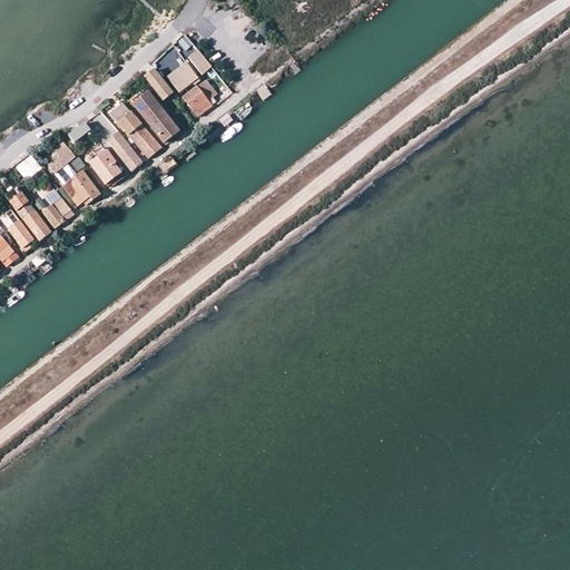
[(213,67),(198,49),(188,58),(203,75),(213,67)]
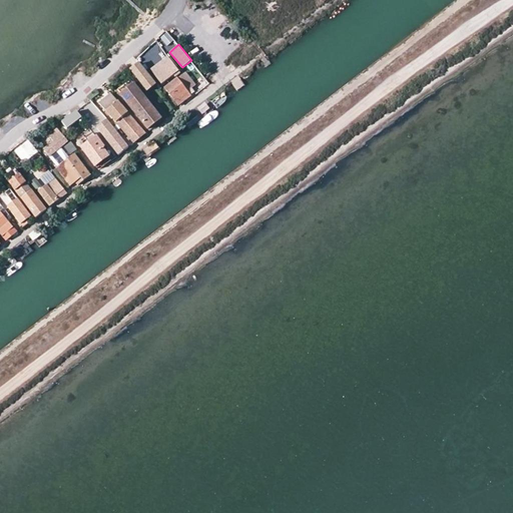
[(168,56),(151,69),(162,83),(179,70),(168,56)]
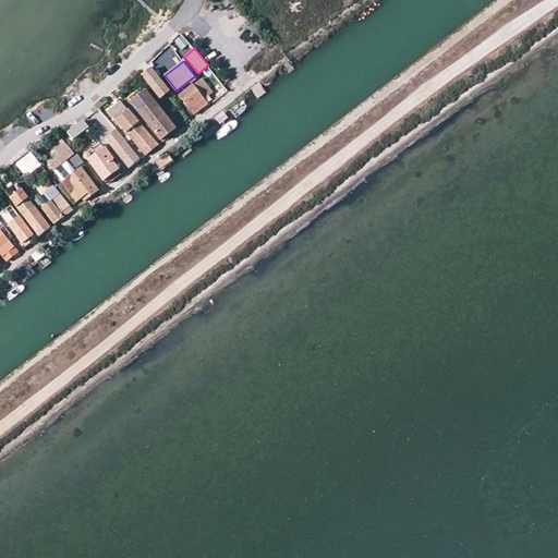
[(168,91),(153,70),(144,76),(160,97),(168,91)]
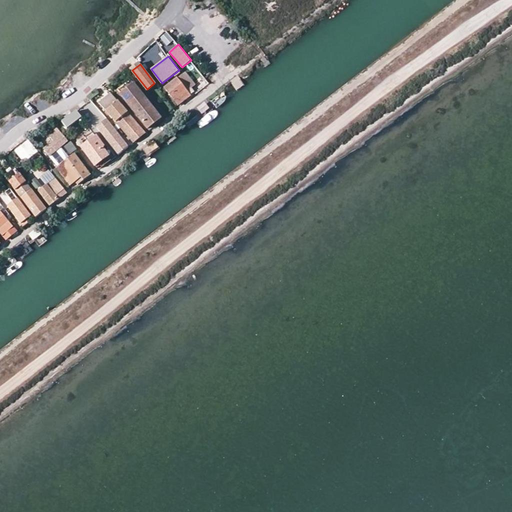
[(179,105),(191,96),(188,92),(193,88),(196,85),(187,72),(178,79),(178,78),(165,88),(175,101),(176,101),(179,105)]
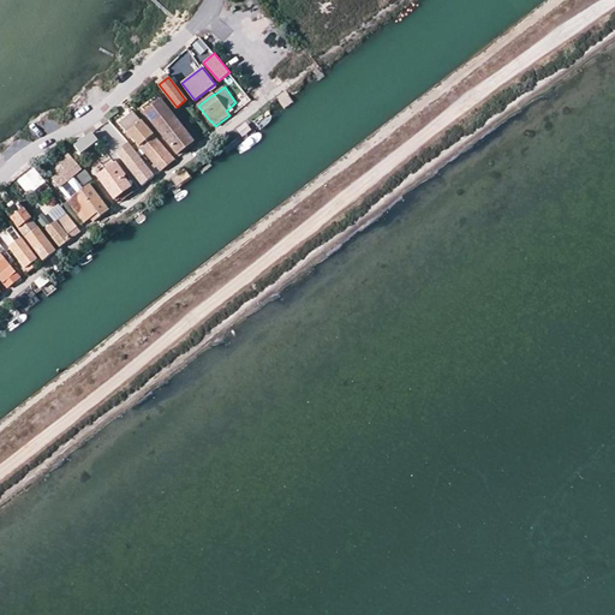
[(187,102),(185,100),(177,107),(178,109),(187,102)]
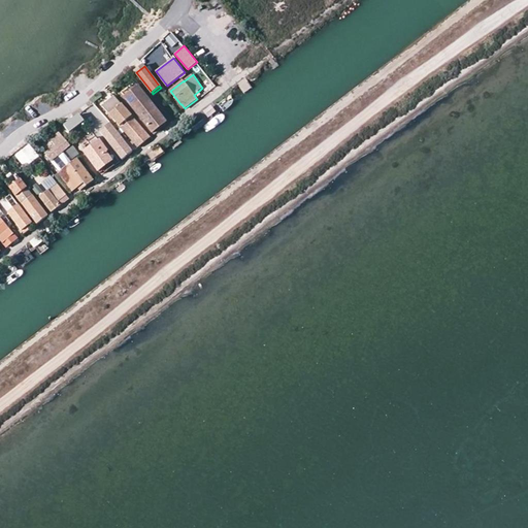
[(166,123),(138,88),(125,98),(153,133),(166,123)]
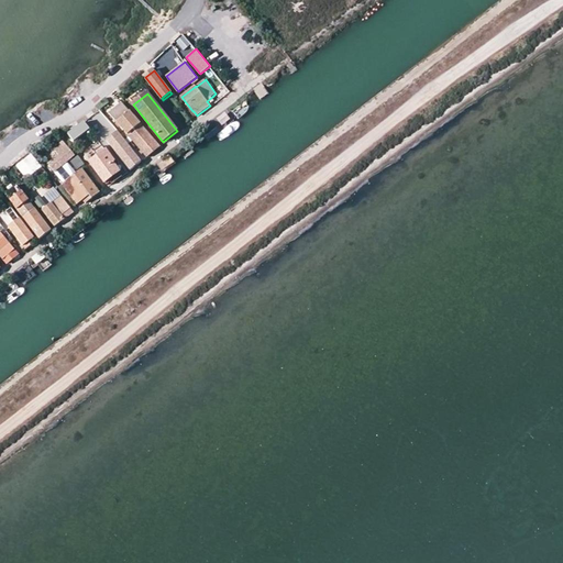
[(123,103),(109,114),(129,135),(143,124),(123,103)]
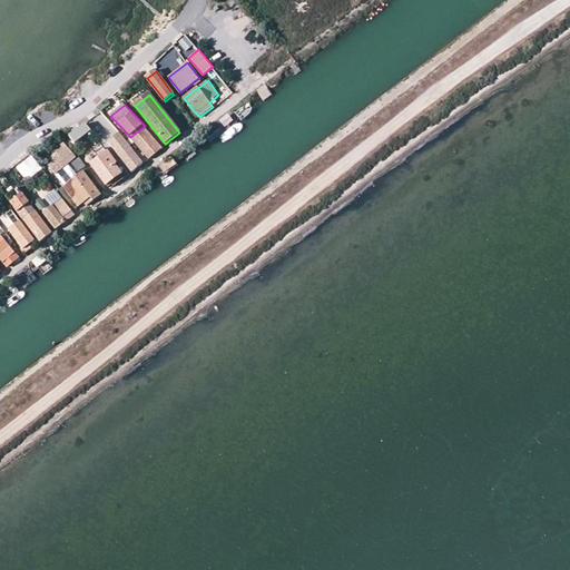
[(85,123),(69,135),(75,143),(91,130),(85,123)]
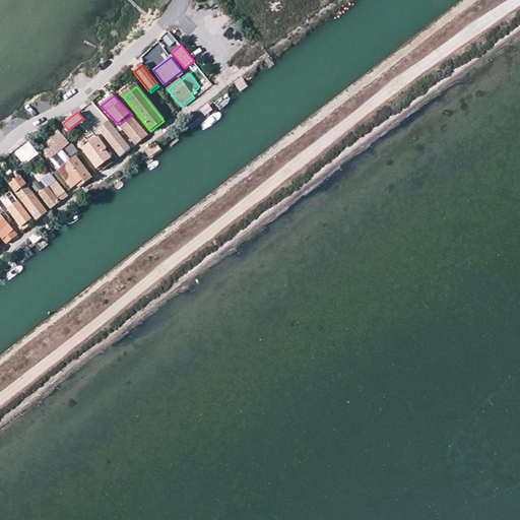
[(119,126),(128,136),(137,146),(147,137),(131,117),(119,126)]
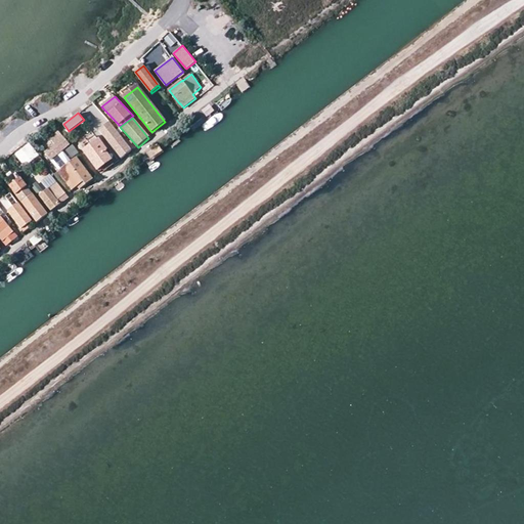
[(131,151),(110,123),(99,131),(121,160),(131,151)]
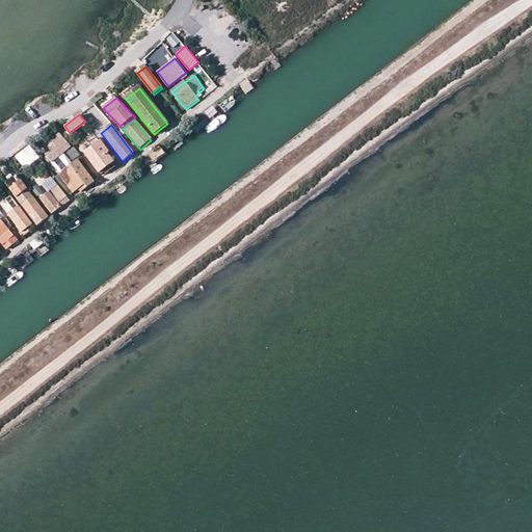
[(59,132),(50,139),(55,145),(45,154),(51,162),(71,147),(59,132)]
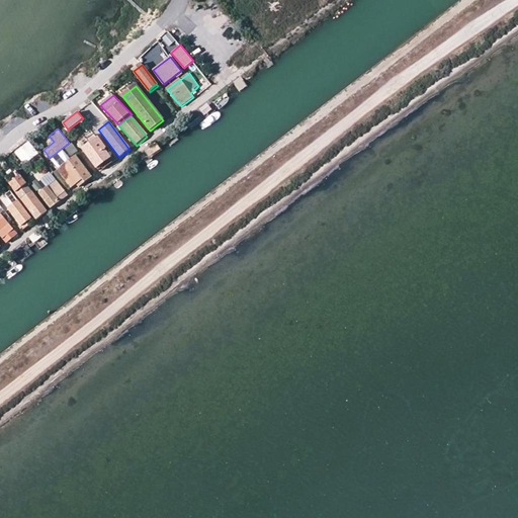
[(98,141),(84,152),(96,167),(109,158),(103,149),(103,148),(98,141)]
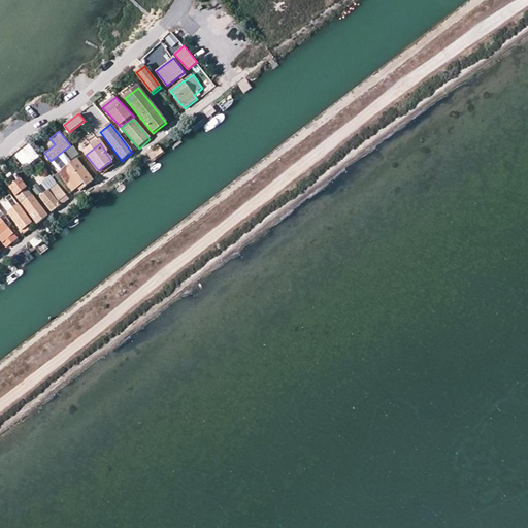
[(28,145),(20,152),(26,159),(30,164),(37,158),(28,145)]
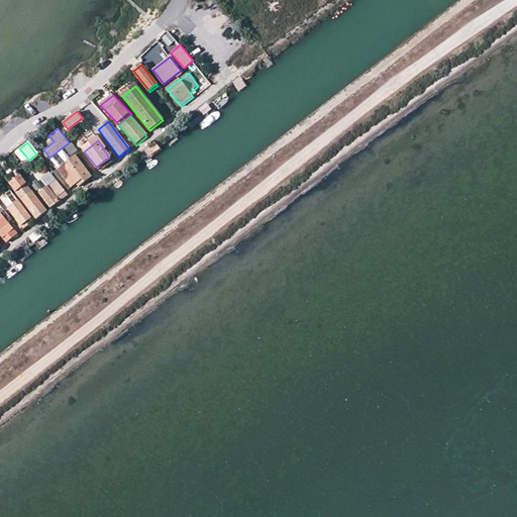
[(66,146),(68,153),(77,151),(75,143),(66,146)]
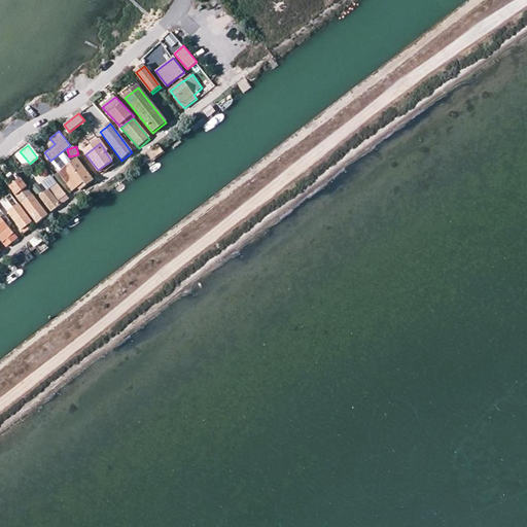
[(26,159),(20,151),(14,155),(21,163),(26,159)]
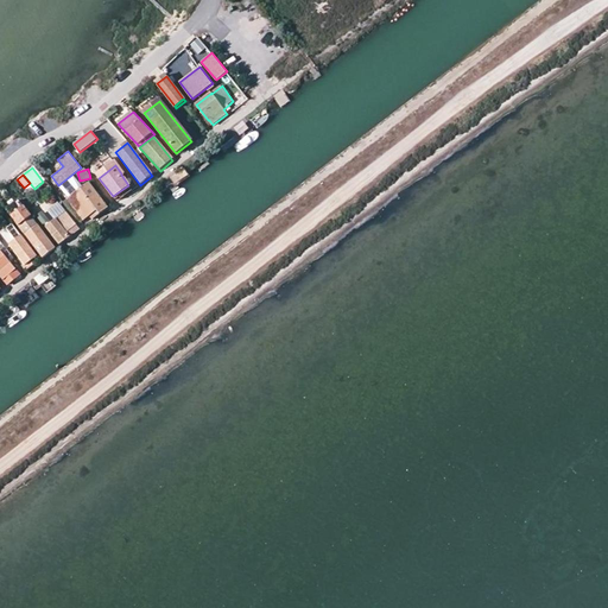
[(35,189),(30,183),(24,188),(29,194),(35,189)]
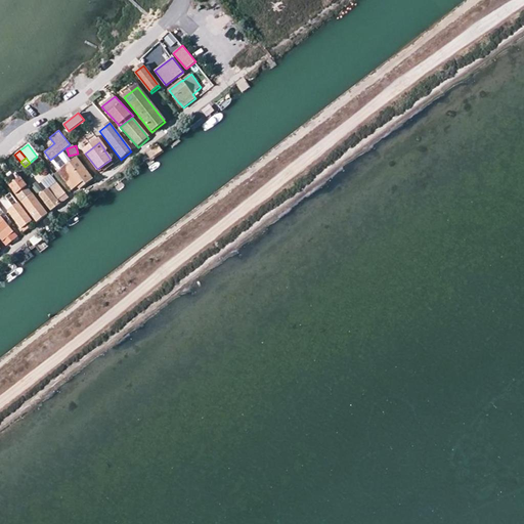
[(77,159),(58,172),(74,191),(78,188),(79,189),(92,180),(77,159)]
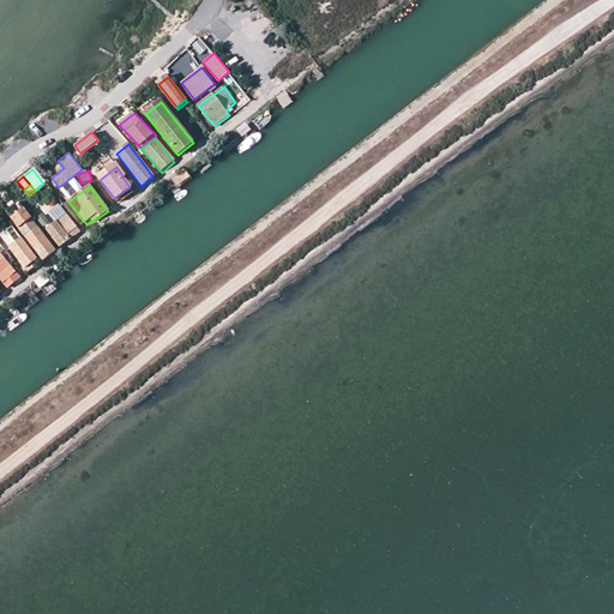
[(43,260),(54,251),(18,204),(7,211),(43,260)]
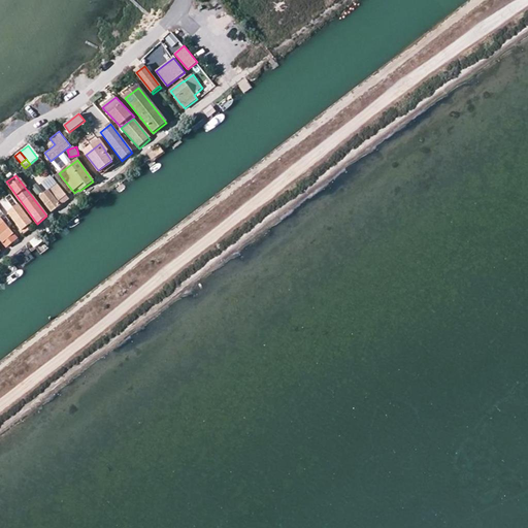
[(68,199),(56,185),(40,197),(52,212),(68,199)]
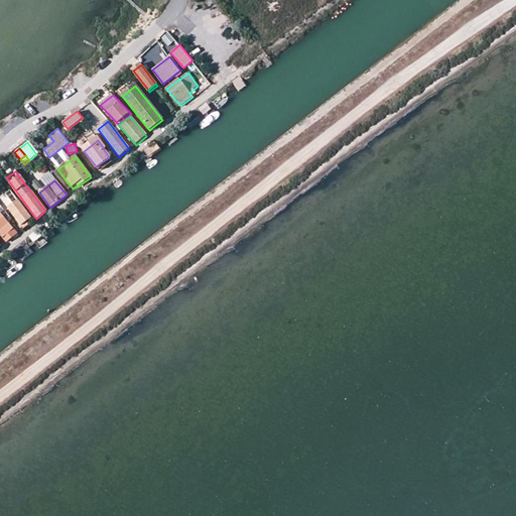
[(24,229),(33,222),(10,190),(1,198),(24,229)]
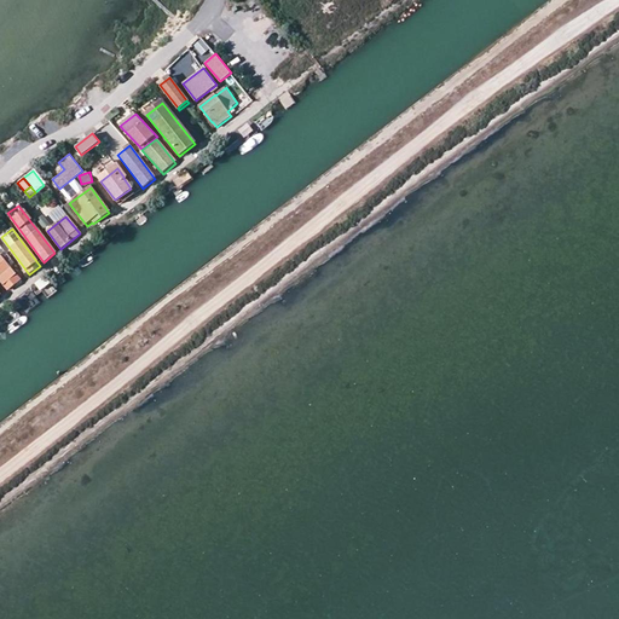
[(0,282),(7,290),(19,281),(0,256),(0,282)]
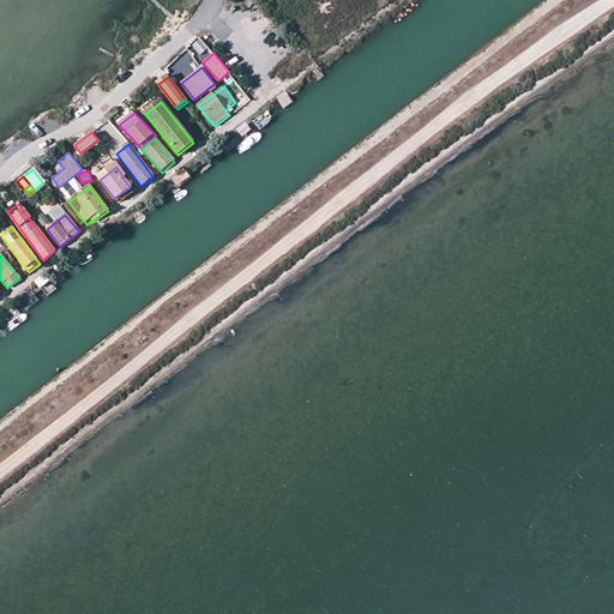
All buildings are outlined.
